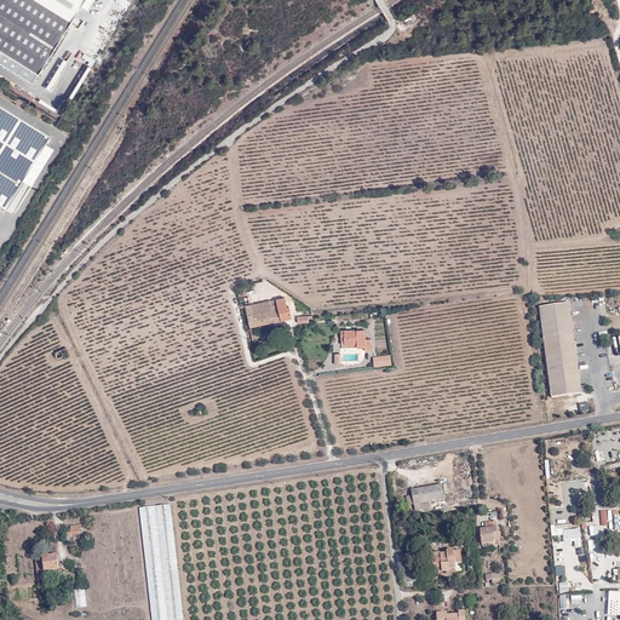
[(0,0),(0,62),(33,84),(72,22),(42,4),(44,0),(0,0)]
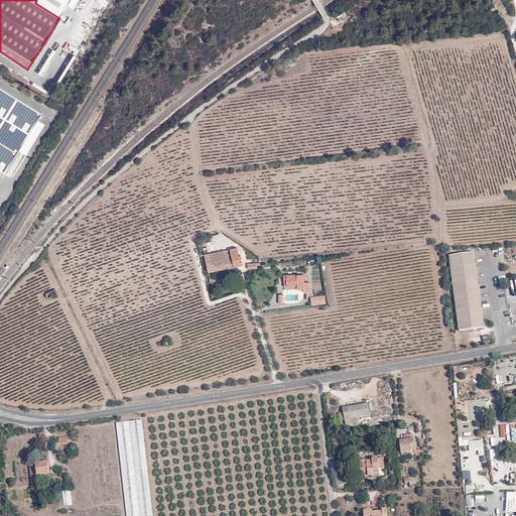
[(59,18),(68,5),(58,0),(36,0),(35,3),(59,18)]
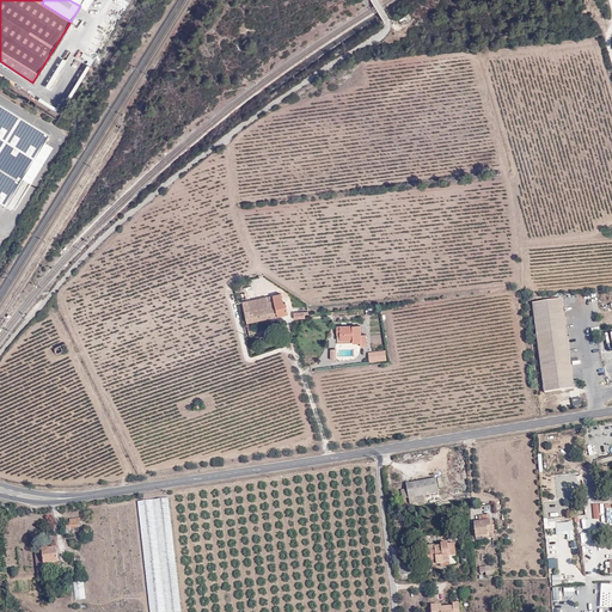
[(92,0),(84,0),(80,6),(86,11),(92,0)]
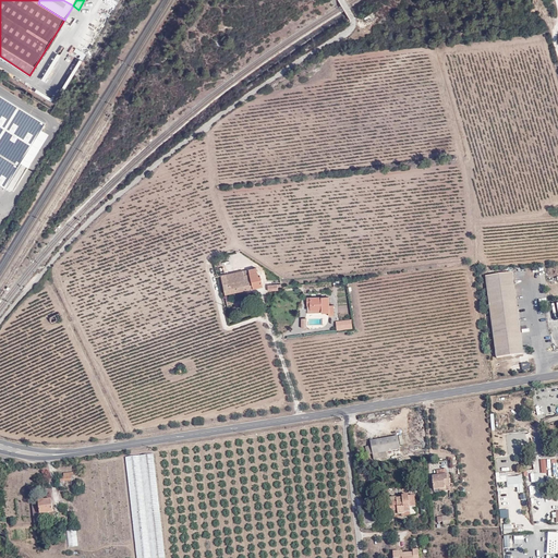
[(43,122),(0,95),(0,184),(2,185),(43,122)]
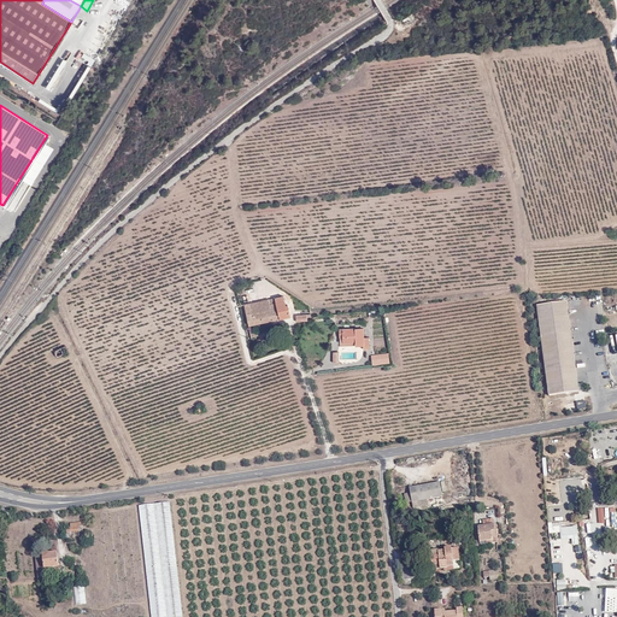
[(285,295),(245,303),(248,323),(291,316),(289,303),(287,304),(285,295)]
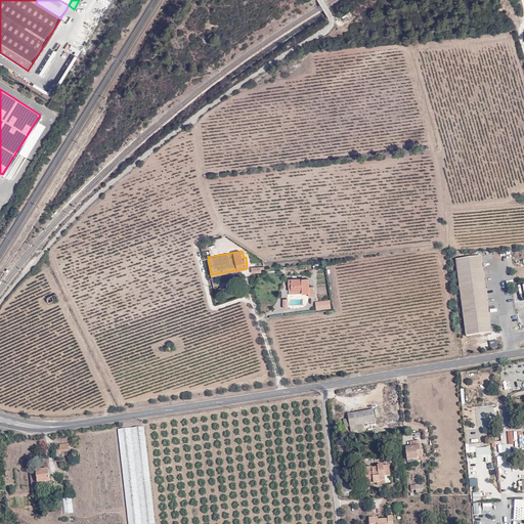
[(491,332),(482,256),(456,259),(467,335),(491,332)]
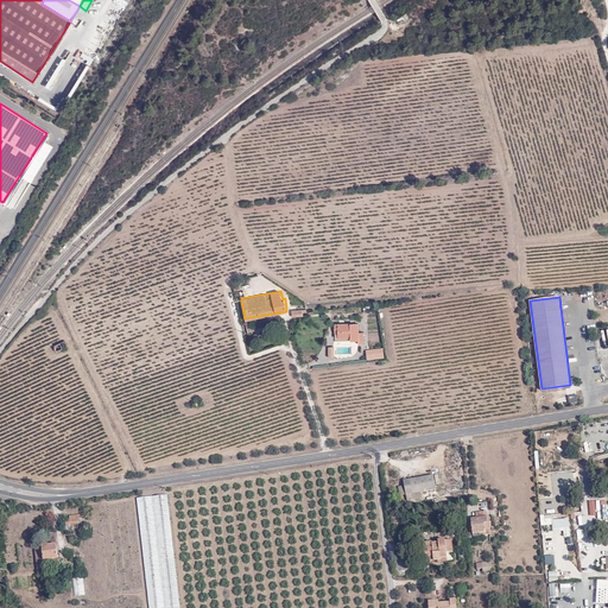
[(337,331),(337,336),(350,336),(350,339),(359,340),(359,343),(363,343),(363,331),(359,331),(359,323),(335,323),(334,330),(337,331)]
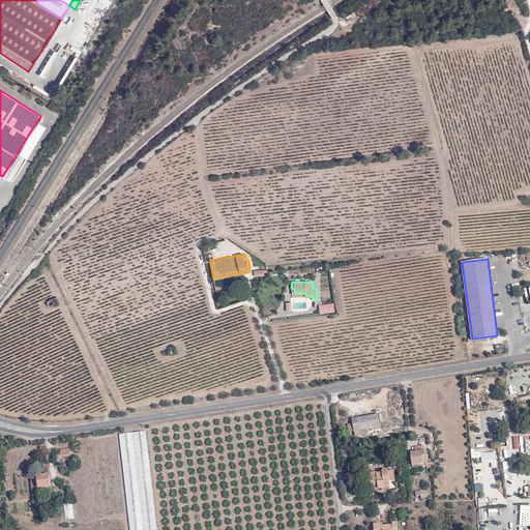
[(57,302),(54,297),(47,301),(49,306),(57,302)]
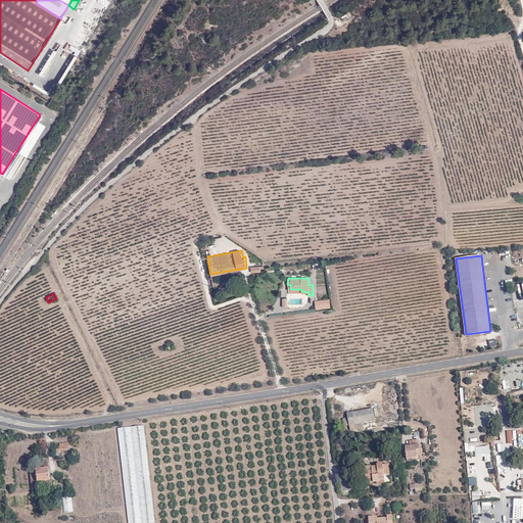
[(329,299),(315,300),(316,310),(330,308),(329,299)]
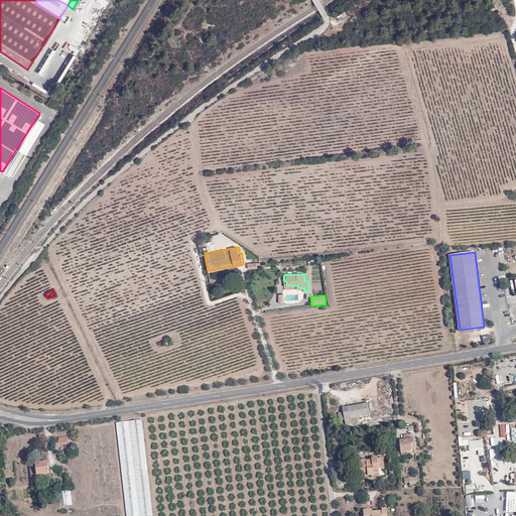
[(489,335),(474,338),(475,344),(490,342),(489,335)]
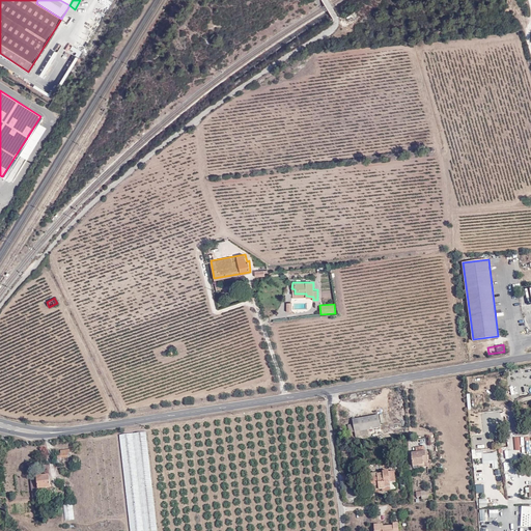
[(471,410),(470,401),(485,400),(485,395),(467,396),(467,410),(471,410)]
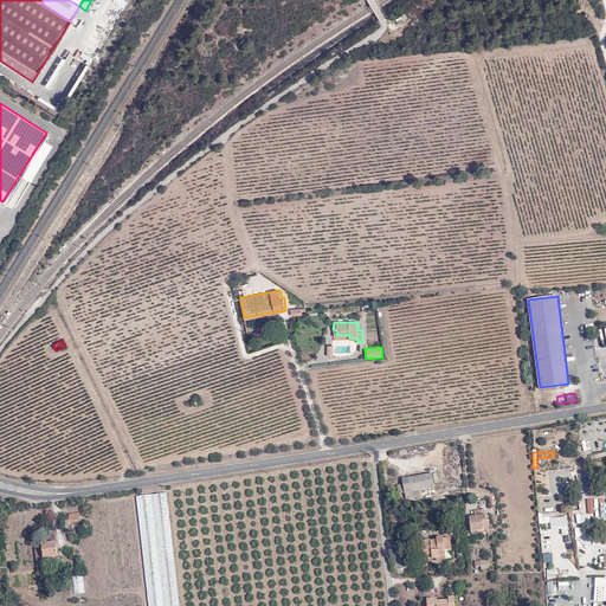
[(434,472),(404,476),(406,498),(410,498),(410,495),(413,495),(413,497),(421,497),(421,490),(436,488),(434,472)]
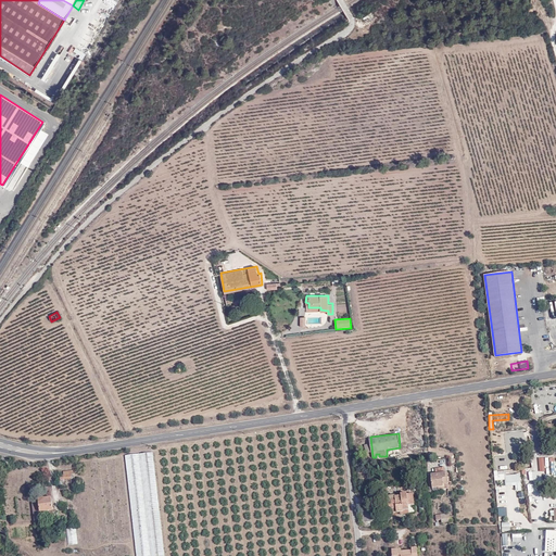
[(165,555),(154,453),(127,456),(137,555),(165,555)]
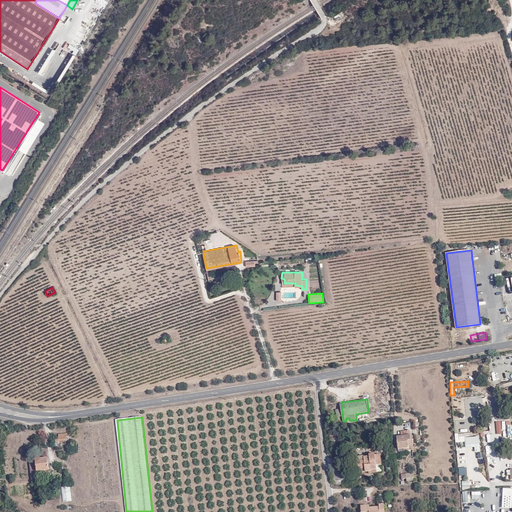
[(114,421),(84,425),(93,499),(122,496),(114,421)]
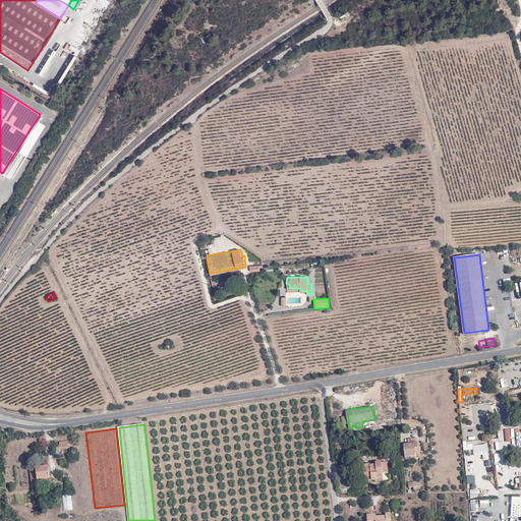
[(416,450),(419,450),(418,440),(409,441),(409,446),(405,446),(406,458),(411,458),(417,458),(416,450)]
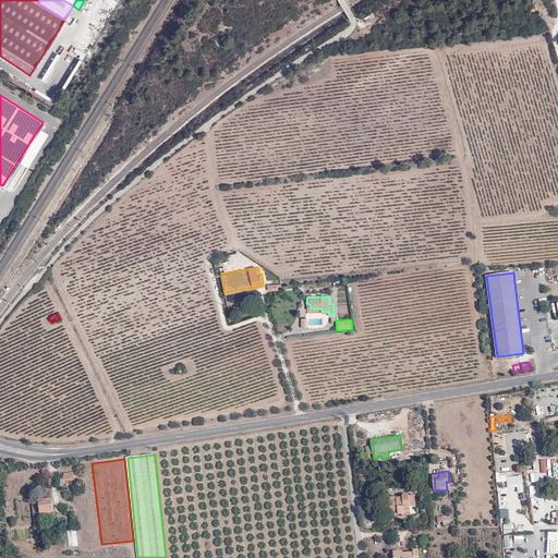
[(507,487),(517,487),(517,493),(523,493),(522,475),(506,477),(507,487)]
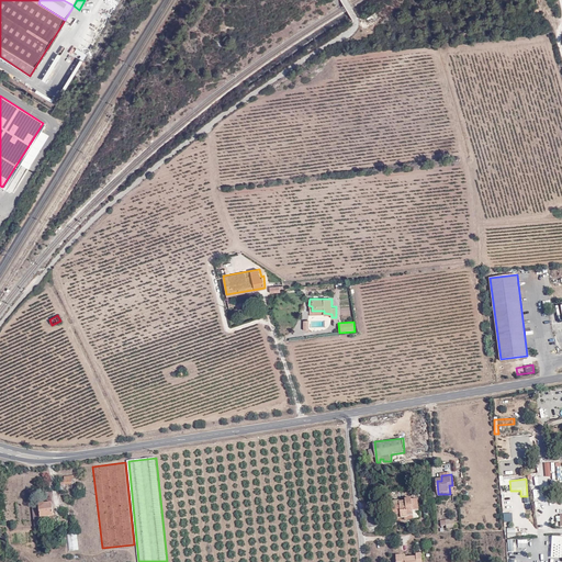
[(454,485),(452,485),(449,485),(450,494),(444,494),(444,497),(454,496),(454,485)]
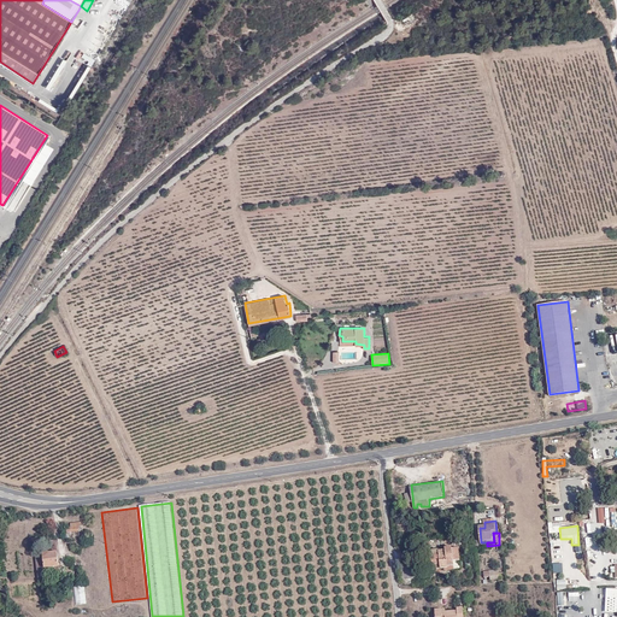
[(441,564),(441,569),(448,568),(448,565),(454,565),(454,559),(460,559),(459,547),(453,547),(453,545),(446,545),(446,548),(440,548),(439,546),(432,547),(433,564),(441,564)]
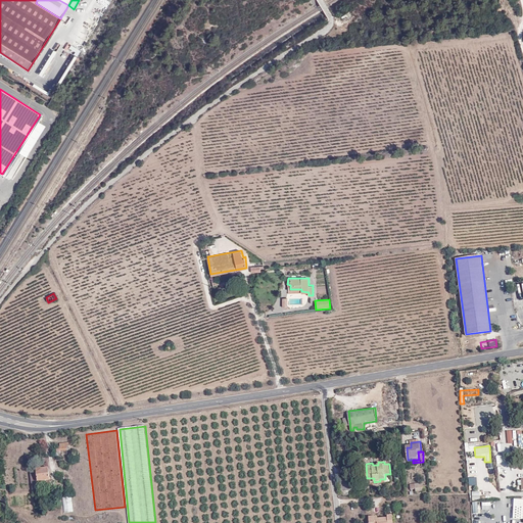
[(49,469),(35,471),(29,472),(32,493),(38,492),(37,486),(37,482),(51,480),(49,469)]
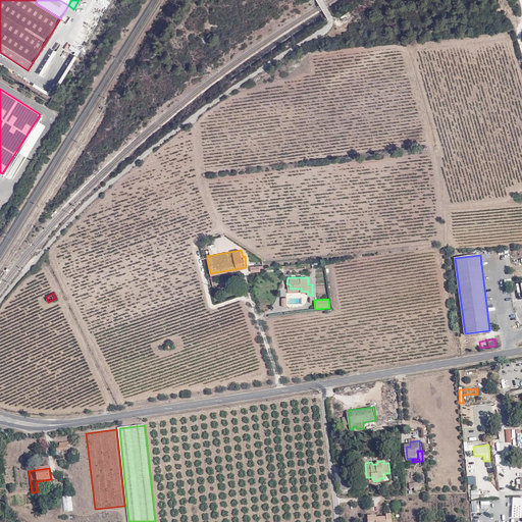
[(352,481),(338,481),(340,492),(352,491),(352,481)]
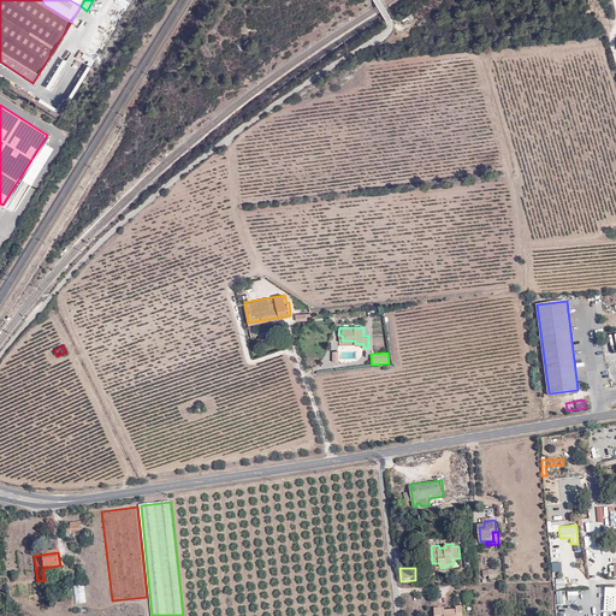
[(498,570),(489,572),(489,581),(498,580),(498,570)]
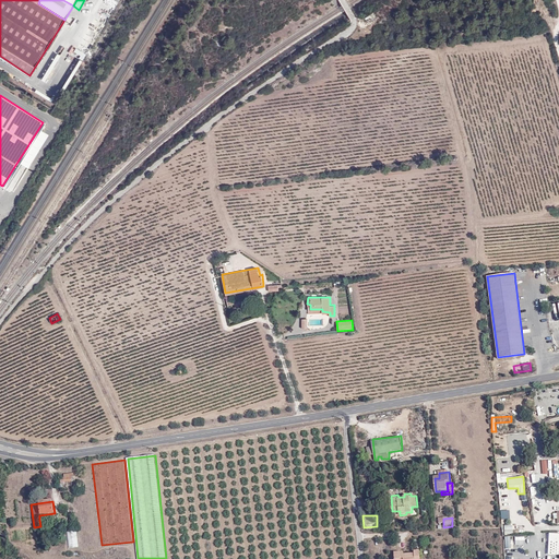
[(502,526),(503,534),(512,534),(512,525),(502,526)]
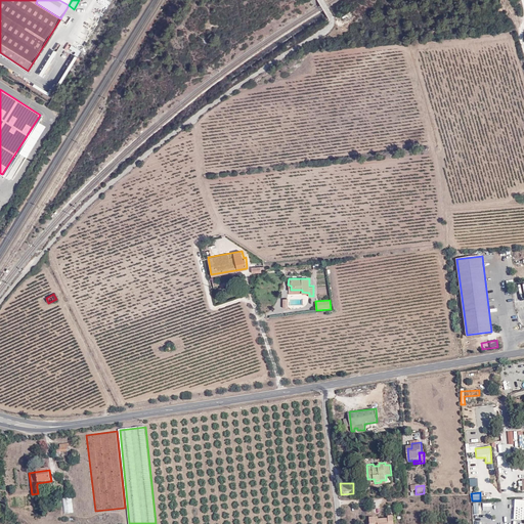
[(62,498),(63,514),(73,513),(72,497),(62,498)]
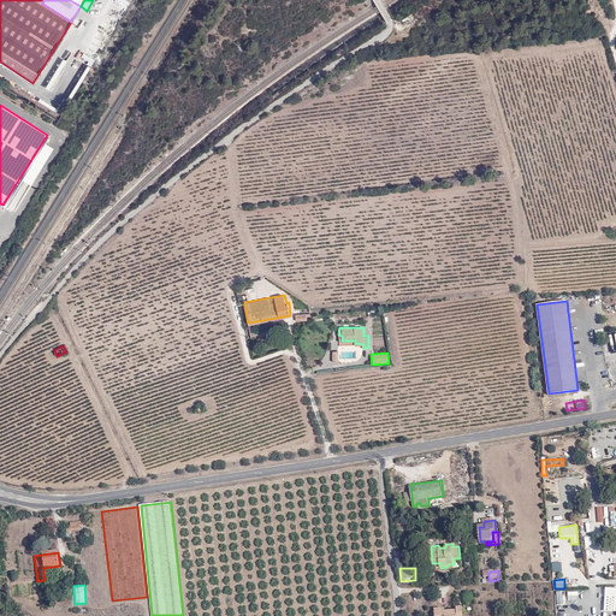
[(610,603),(612,588),(603,587),(600,603),(610,603)]
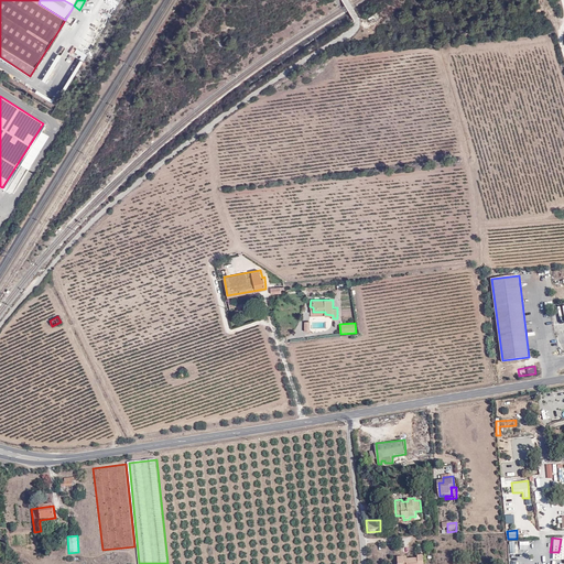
[(521,548),(525,548),(524,541),(512,542),(513,552),(522,551),(521,548)]
